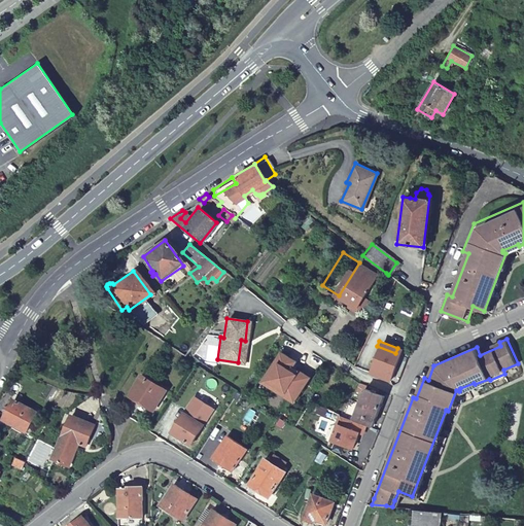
[(385,379),(395,353),(377,346),(367,371),(385,379)]
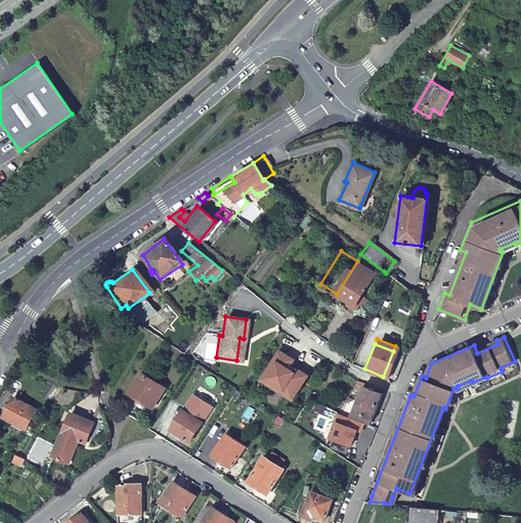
[(288,393),(299,376),(286,367),(288,364),(291,359),(276,350),(270,359),(274,362),(264,379),(288,393)]
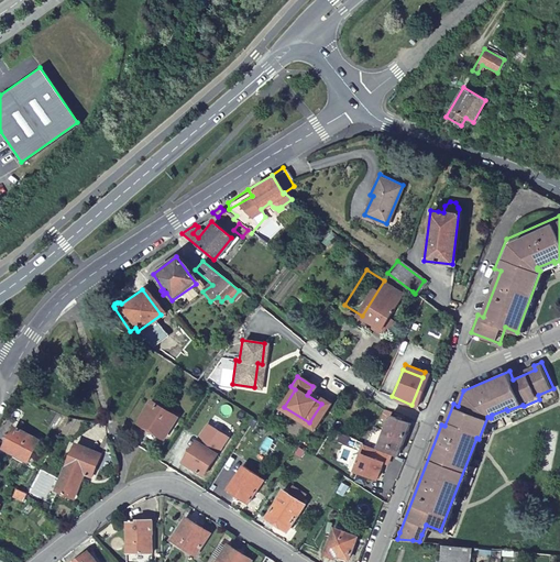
[(327,403),(309,392),(307,395),(321,404),(309,422),(284,407),(295,389),(291,386),(274,414),(286,421),(289,416),(311,429),(327,403)]
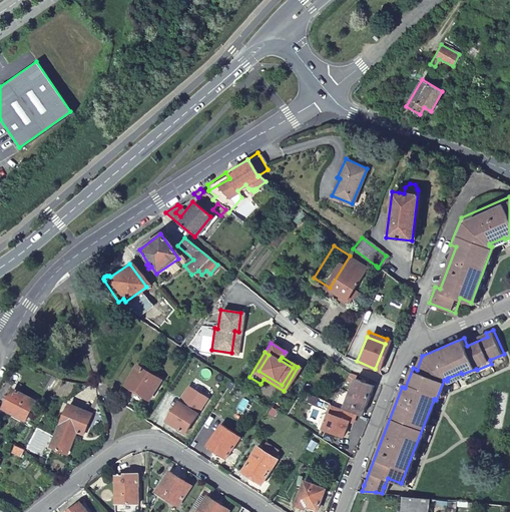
[(136,365),(124,383),(146,397),(157,378),(136,365)]
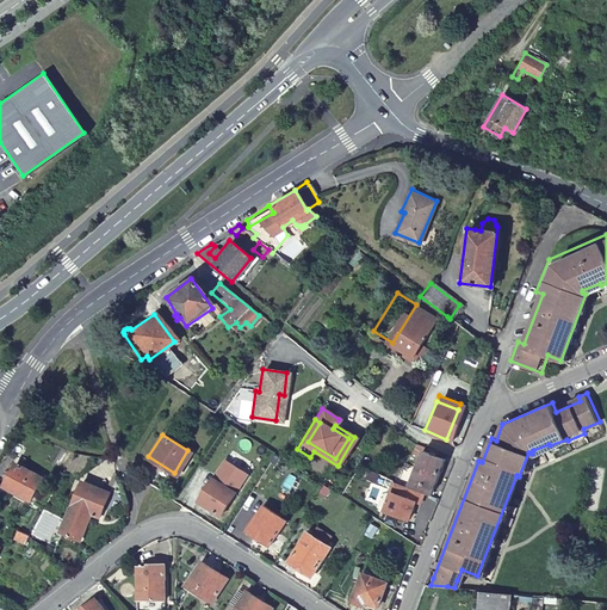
[(419,444),(412,442),(408,451),(415,454),(406,485),(429,492),(440,456),(417,447),(419,444)]
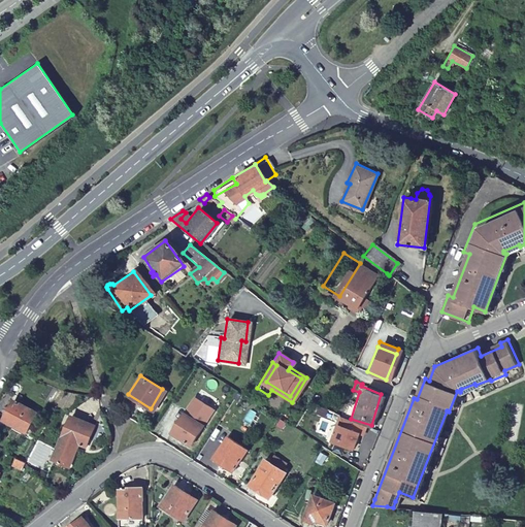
[(183,410),(169,430),(188,443),(211,407),(193,395),(185,407),(187,408),(185,412),(183,410)]
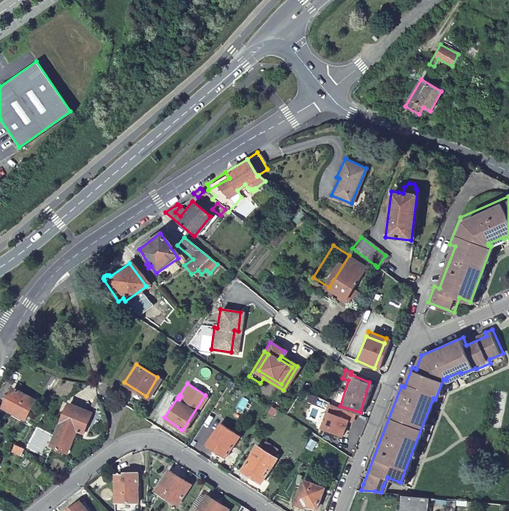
[(11,388),(1,408),(23,420),(33,400),(11,388)]
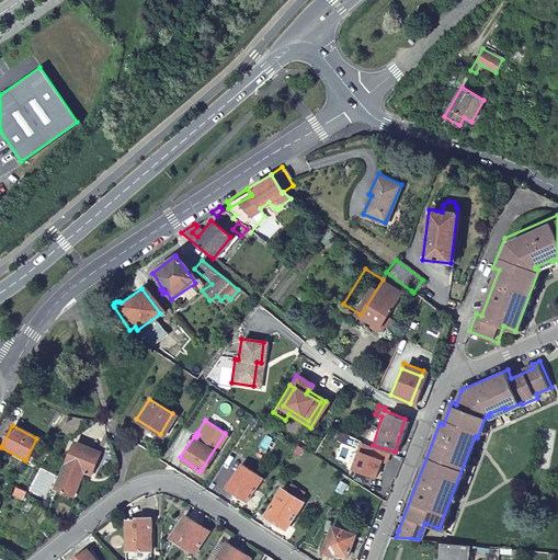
[(351,467),(373,475),(379,458),(384,459),(387,450),(360,441),(356,449),(357,450),(351,467)]
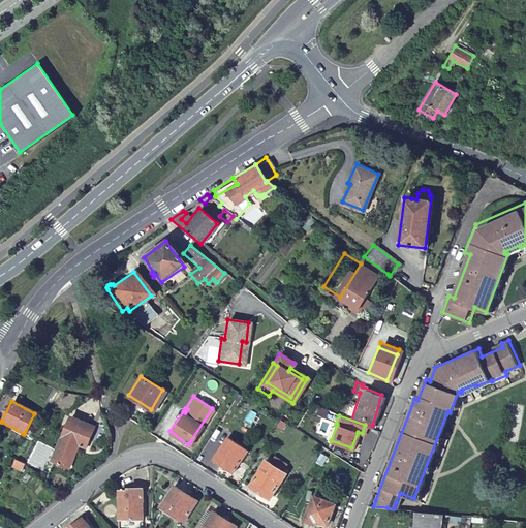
[(68,418),(50,462),(66,469),(76,446),(85,451),(94,428),(68,418)]
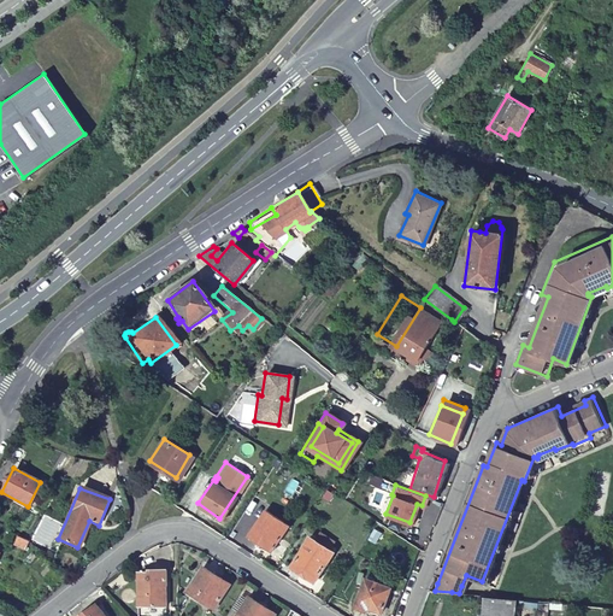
[(330,502),(335,494),(326,488),(322,496),(330,502)]
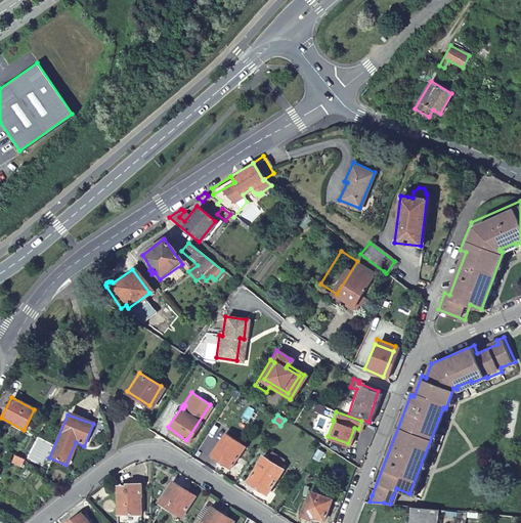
[(224,432),(211,452),(217,458),(216,461),(224,467),(226,464),(229,466),(244,445),(224,432)]
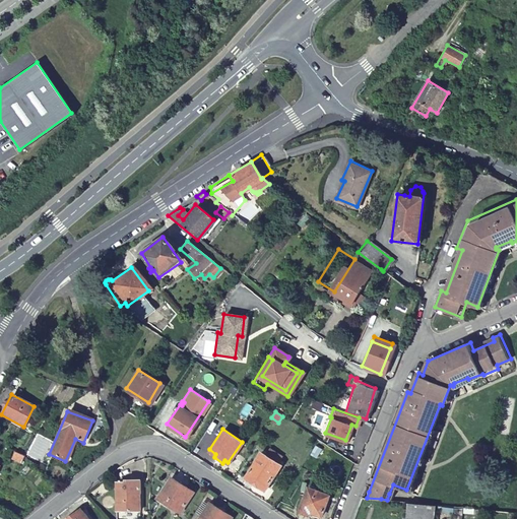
[(266,454),(276,460),(280,454),(270,448),(266,454)]
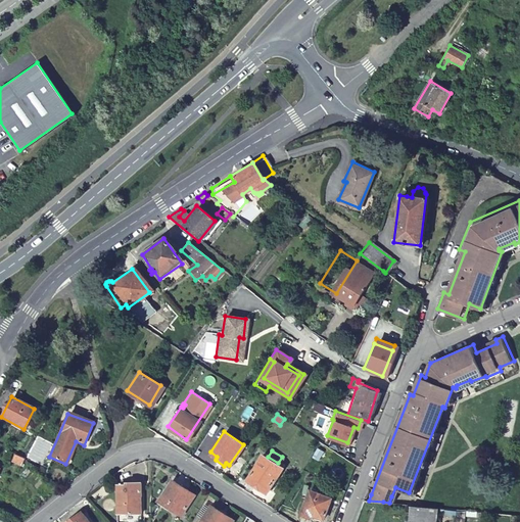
[(22,459),(13,454),(9,461),(19,466),(22,459)]
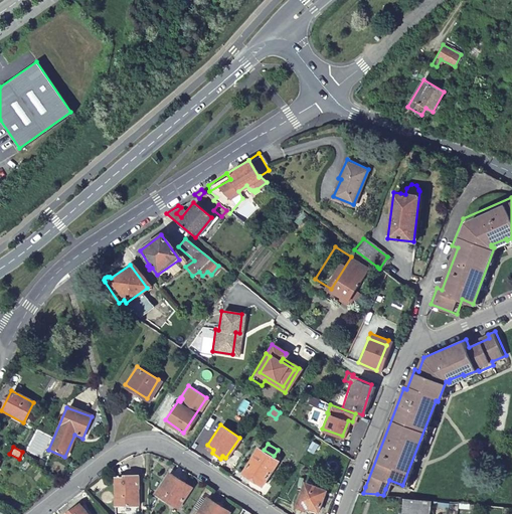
[(261,448),(243,473),(261,484),(278,459),(274,456),(264,450),(261,448)]
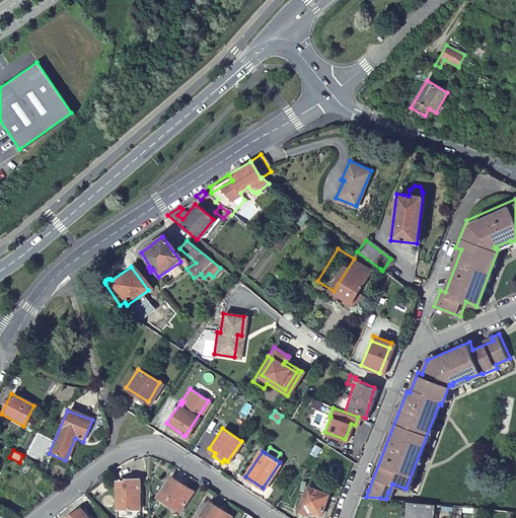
[(167,476),(154,495),(175,509),(188,490),(167,476)]
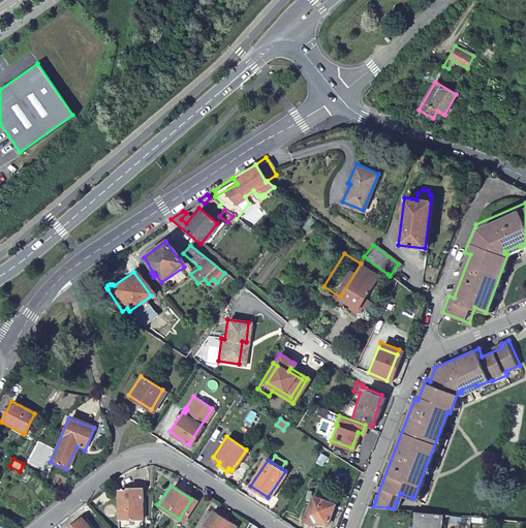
[(138,491),(118,492),(118,520),(138,519),(138,491)]
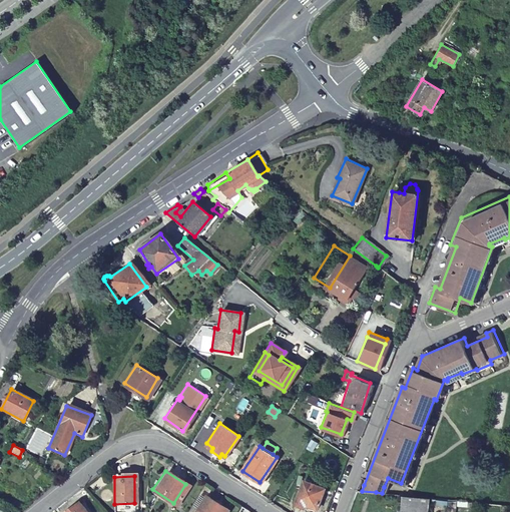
[(305,480),(296,504),(312,510),(314,507),(316,508),(324,488),(305,480)]
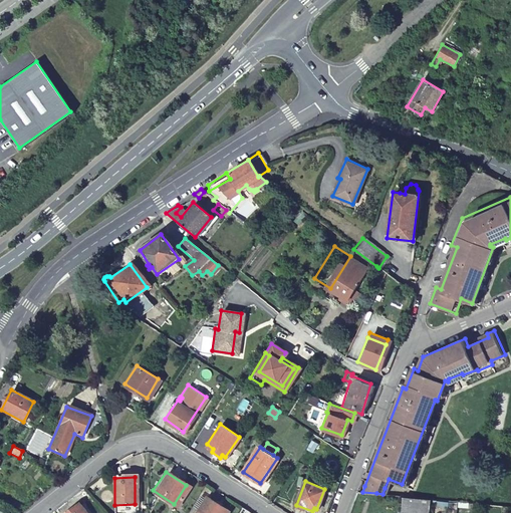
[(203,496),(192,512),(222,512),(224,509),(203,496)]
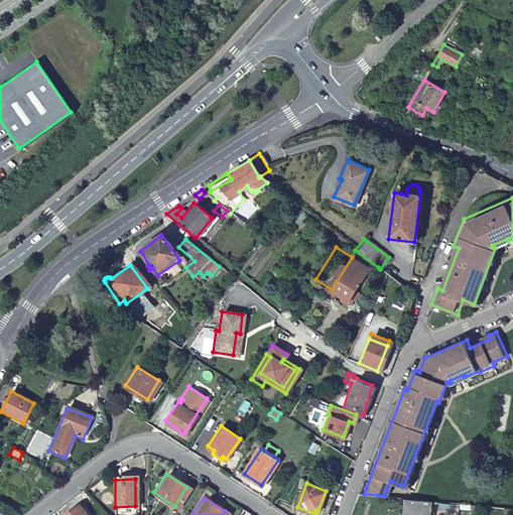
[(426,514),(427,506),(428,500),(400,498),(398,514),(426,514)]
